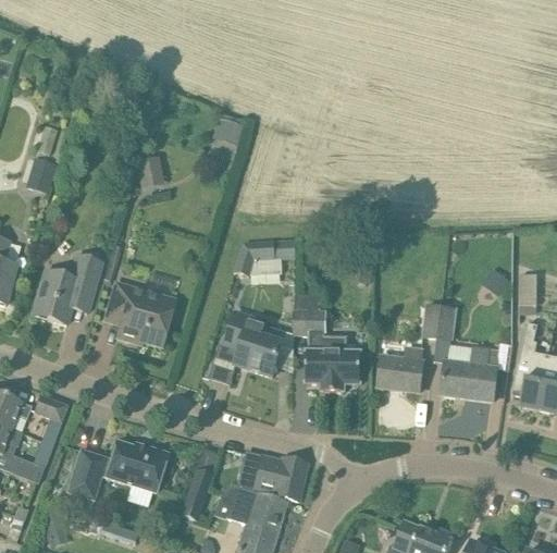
[(242,126),(218,118),(211,137),(235,145),(242,126)]
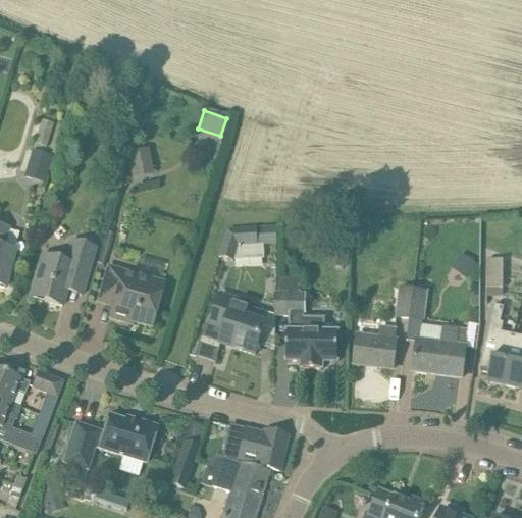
[(41,116),(38,140),(50,141),(53,118),(41,116)]
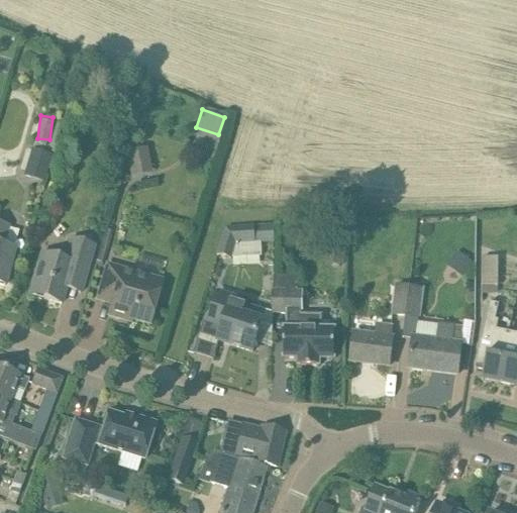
[(46,171),(52,151),(31,145),(25,164),(46,171)]
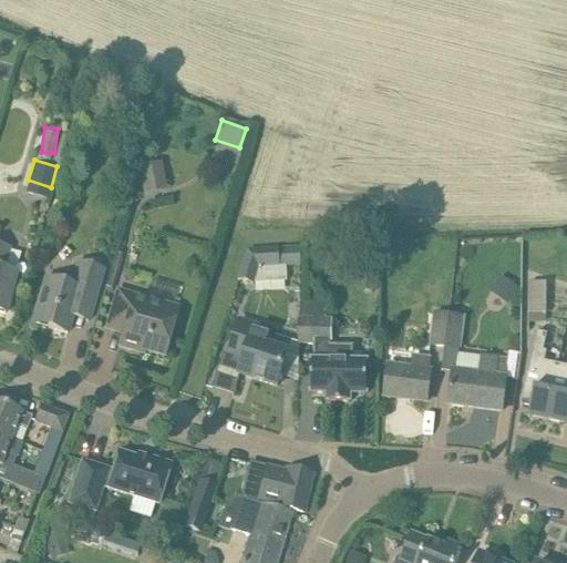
[(138,164),(142,185),(164,181),(161,160),(138,164)]
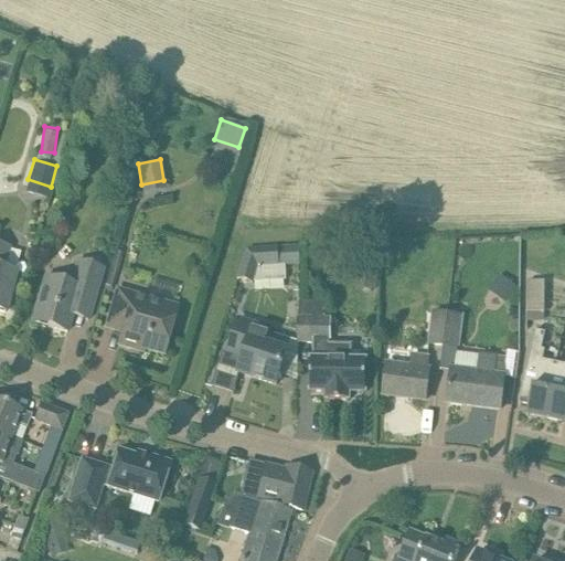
[(9,244),(0,241),(0,307),(4,308),(17,268),(2,265),(9,244)]
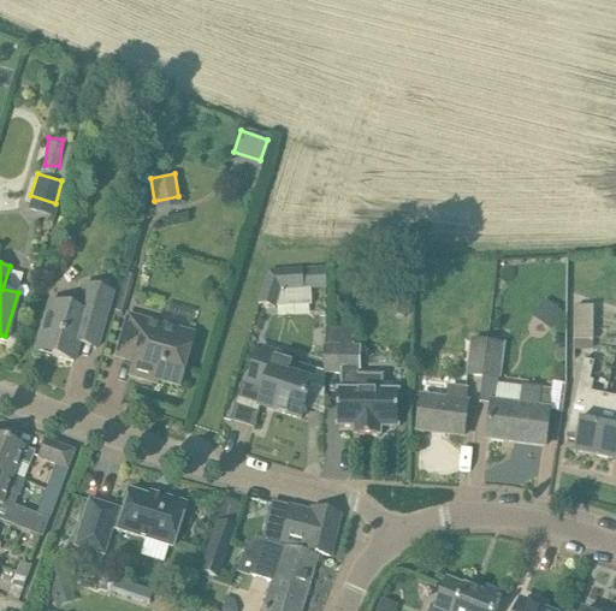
[(327,284),(326,265),(314,265),(268,268),(259,300),(276,304),(282,286),(327,284)]
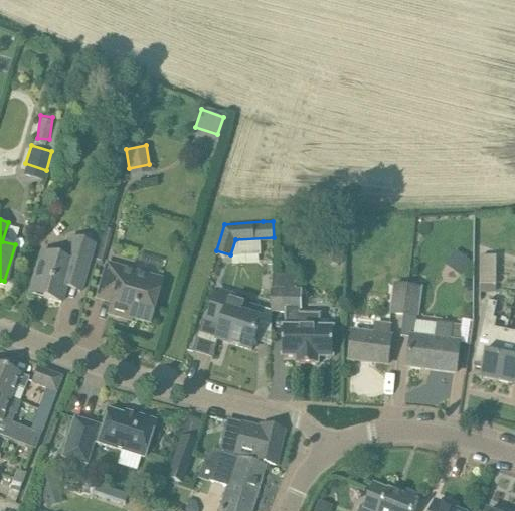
[(94,242),(70,235),(64,257),(41,250),(29,291),(61,300),(67,277),(82,281),(94,242)]
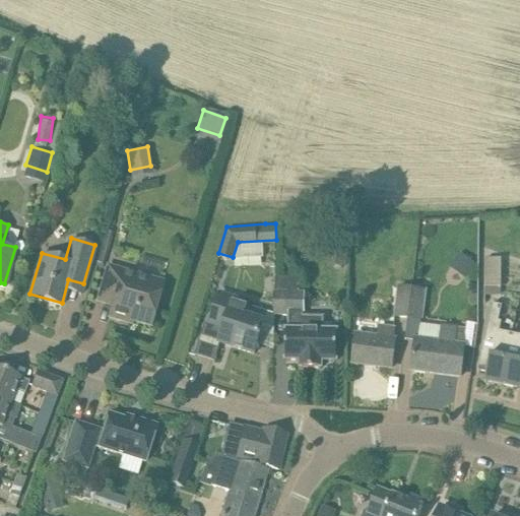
[(474,260),(459,250),(449,264),(464,275),(474,260)]
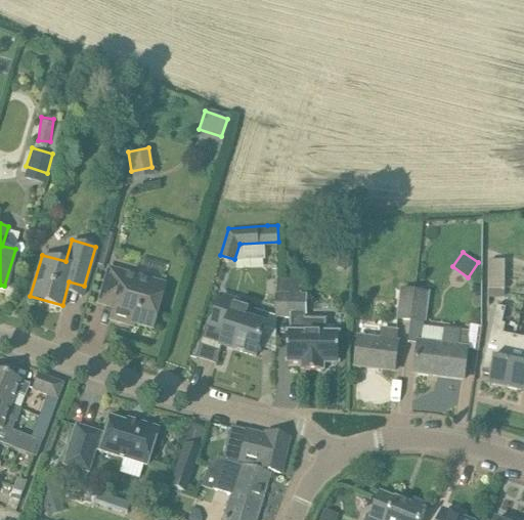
[(507,259),(490,259),(490,286),(507,286),(507,259)]
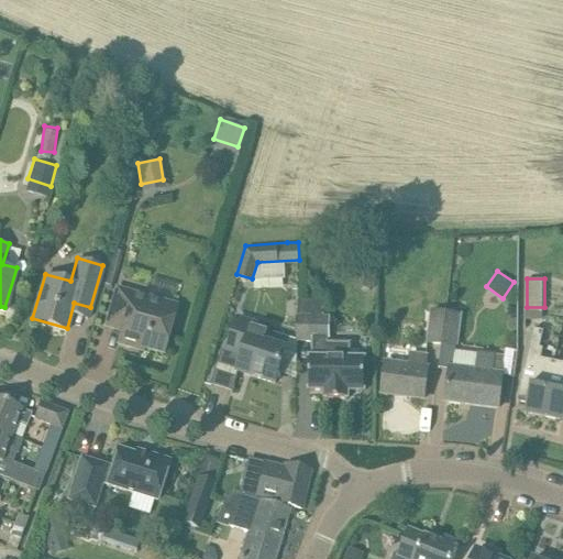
[(176,303),(117,286),(107,322),(121,327),(118,340),(142,347),(142,343),(163,349),(176,303)]
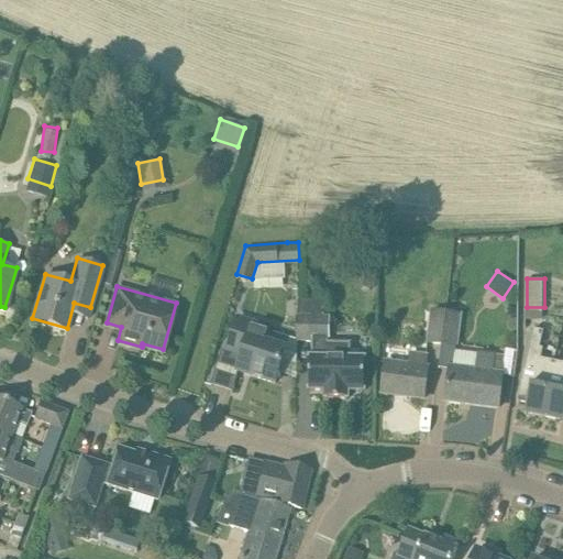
[(298,297),(298,337),(312,337),(329,337),(330,337),(330,313),(322,313),(322,297),(298,297)]
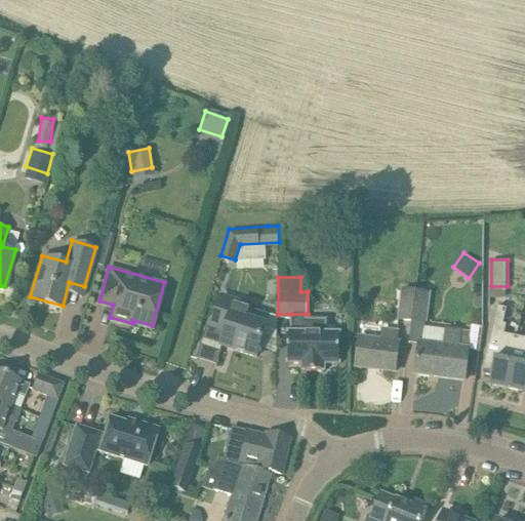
[(397,318),(412,320),(416,289),(401,286),(397,318)]
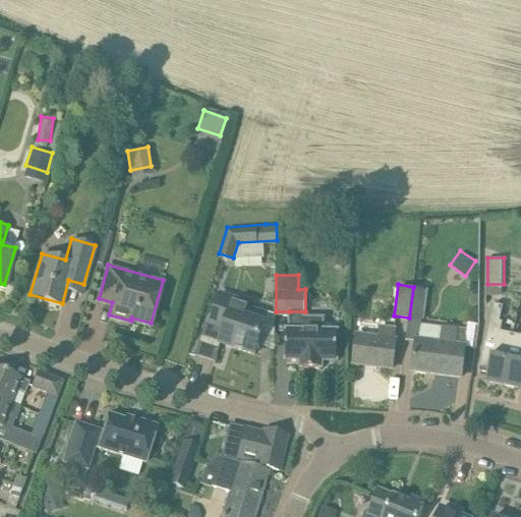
[(427,288),(413,287),(409,318),(423,320),(427,288)]
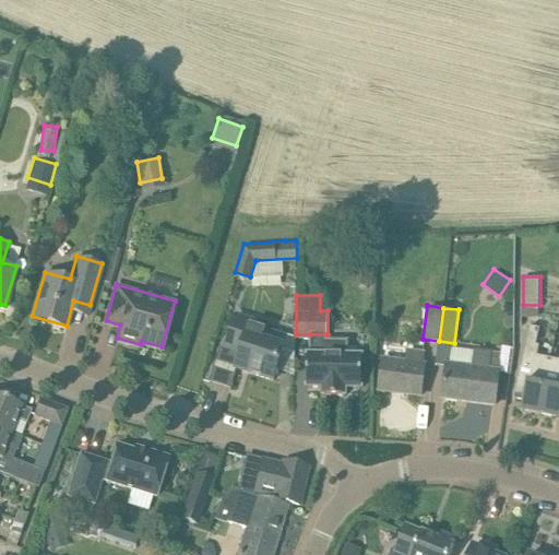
[(265,325),(266,321),(236,313),(233,325),(226,346),(240,351),(236,365),(273,377),(287,332),(265,325)]
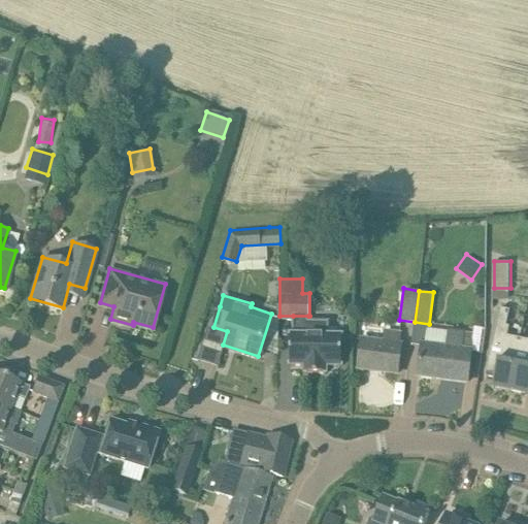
[(520,336),(507,333),(509,324),(506,323),(509,307),(500,305),(485,374),(487,374),(487,373),(494,374),(492,384),(508,387),(520,336)]
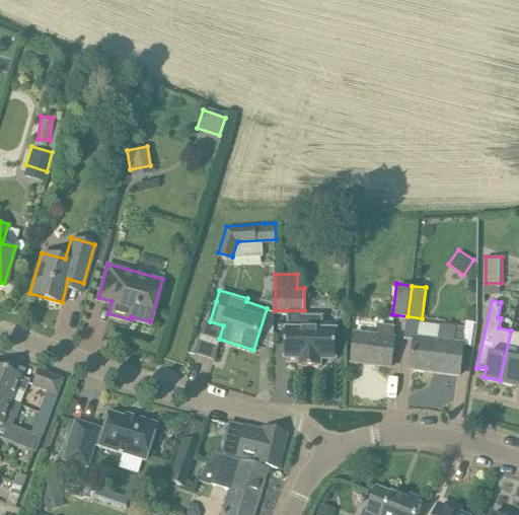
[(286,326),(286,355),(301,355),(300,365),(319,365),(319,357),(336,357),(336,327),(321,327),(321,313),(303,313),(303,310),(288,310),(287,326),(286,326)]
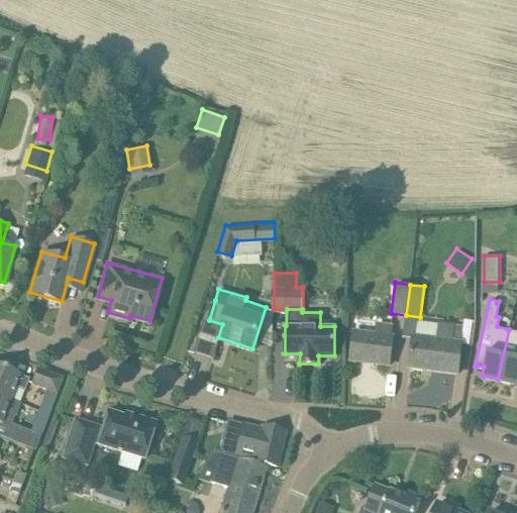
[(393,323),(378,321),(377,332),(354,329),(353,338),(350,357),(389,363),(392,342),(393,334),(391,334),(393,323)]
